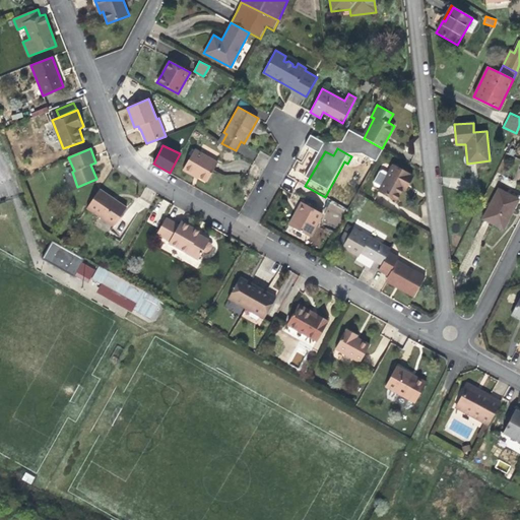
[(194,149),(183,170),(192,175),(193,173),(207,182),(218,163),(194,149)]
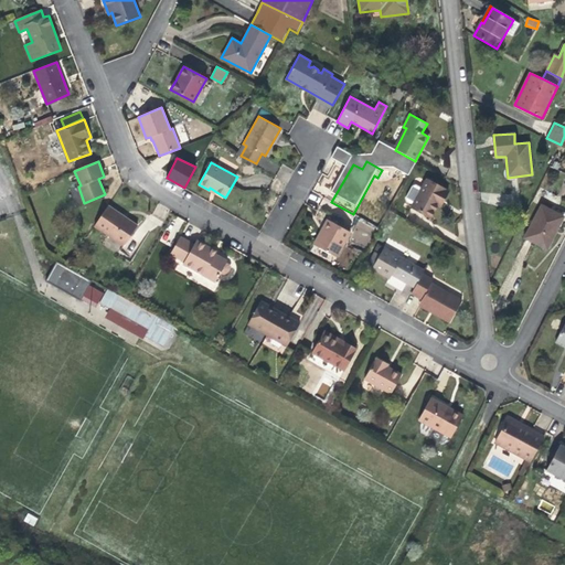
[(432,217),(438,205),(441,199),(444,201),(449,191),(426,180),(422,189),(413,205),(412,206),(432,217)]
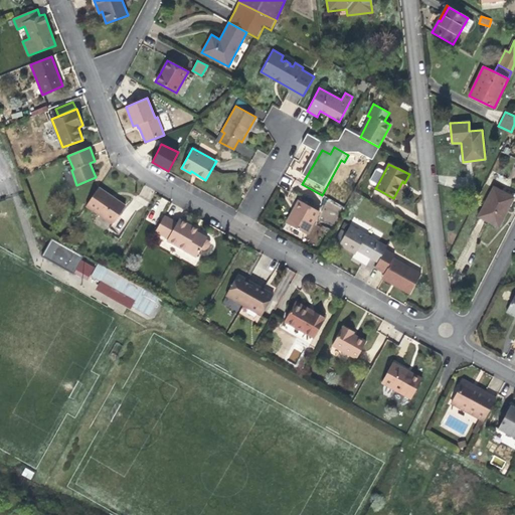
[(370,183),(376,187),(384,172),(378,168),(375,169),(369,180),(370,183)]
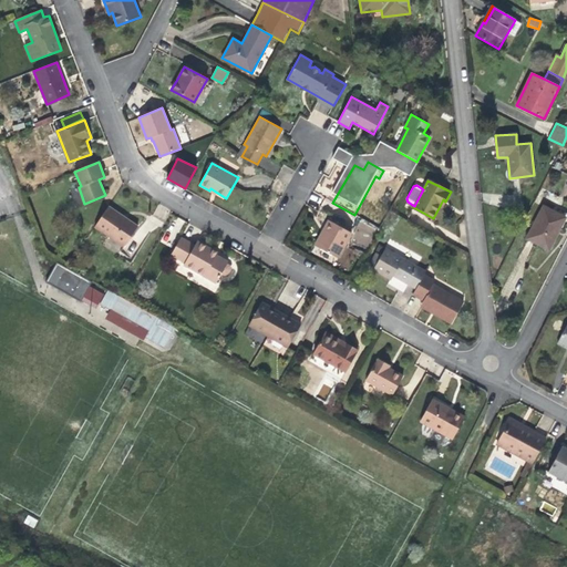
[(111,207),(109,206),(95,227),(99,229),(111,207)]
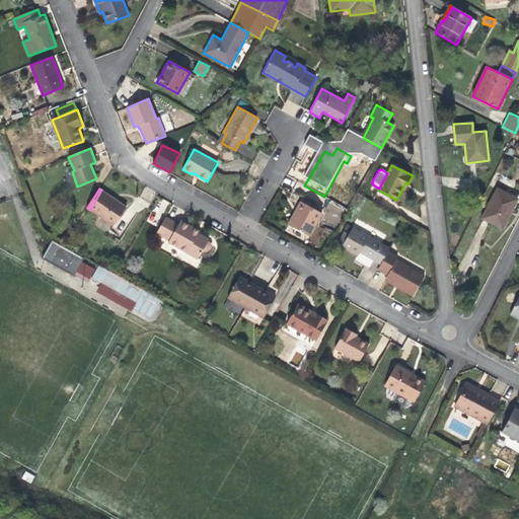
[(498,189),(483,218),(503,228),(517,201),(505,195),(506,194),(498,189)]
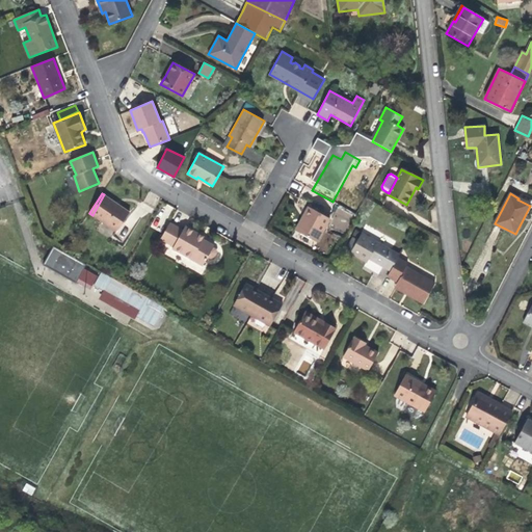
[(129,212),(104,194),(92,215),(116,232),(129,212)]
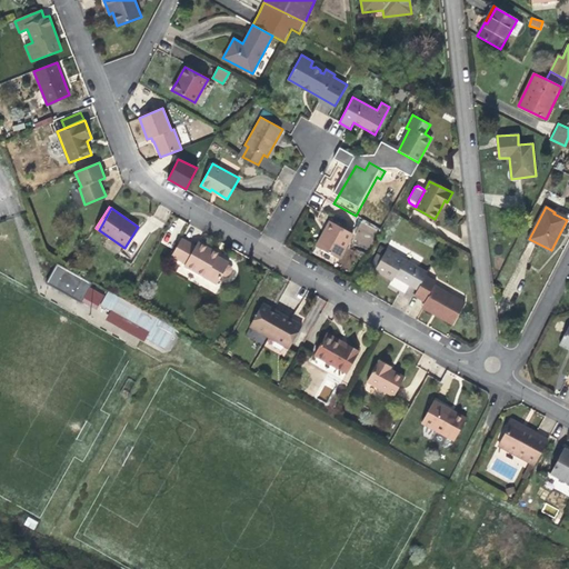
[(327,232),(318,248),(340,260),(355,235),(329,220),(323,230),(327,232)]
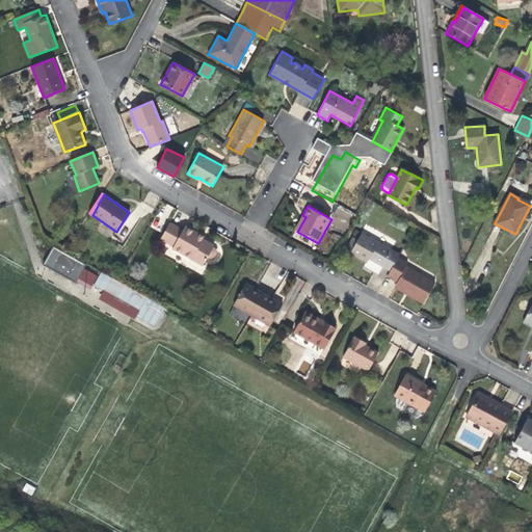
[(335,208),(330,230),(347,233),(351,211),(335,208)]
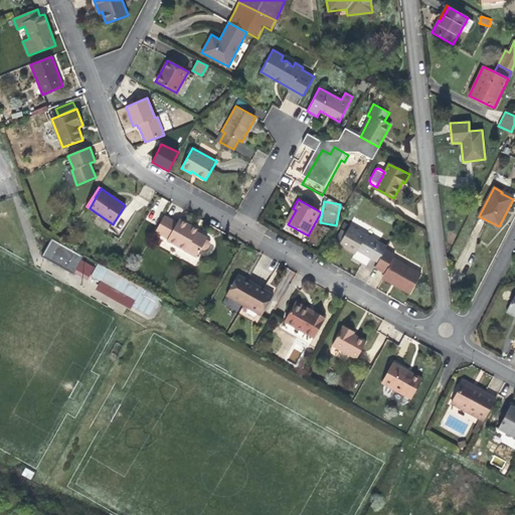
[(285,222),(288,224),(296,210),(293,208),(285,222)]
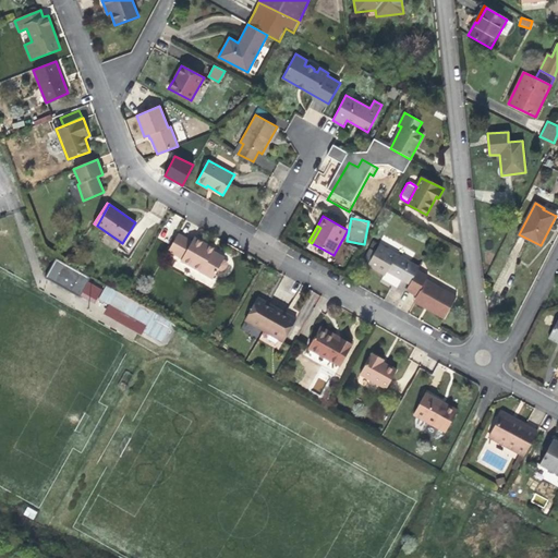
[(225,257),(214,252),(205,246),(206,243),(194,237),(192,242),(178,233),(168,252),(182,259),(181,261),(213,279),(218,270),(220,273),(223,270),(227,265),(226,262),(223,259),(225,257)]
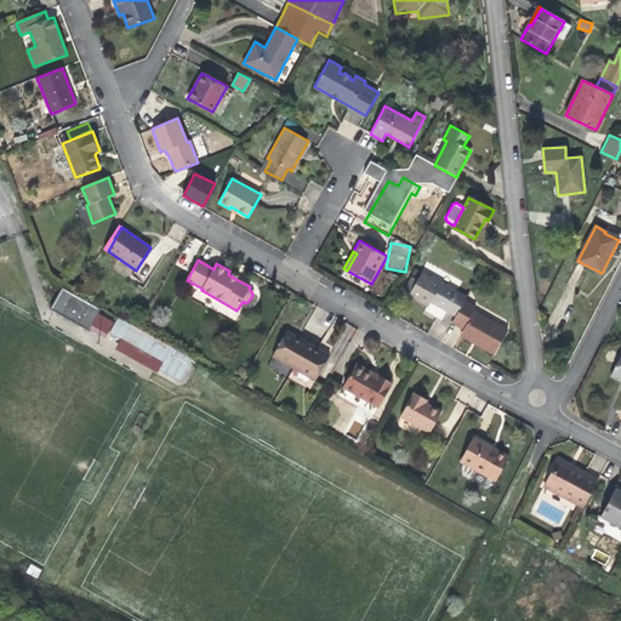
[(465,301),(467,297),(422,272),(417,279),(409,296),(428,307),(431,302),(456,317),(465,301)]
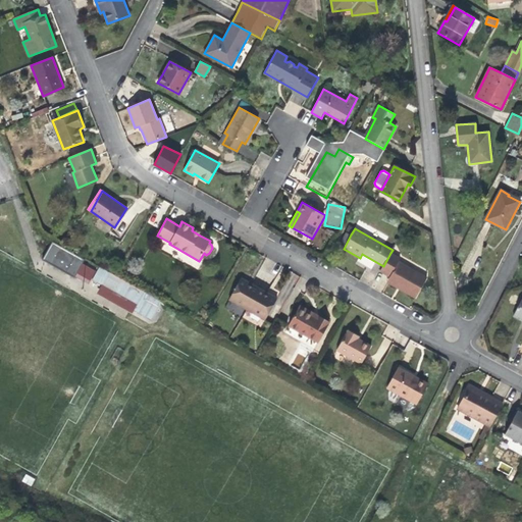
[(338,246),(344,249),(351,235),(347,232),(338,246)]
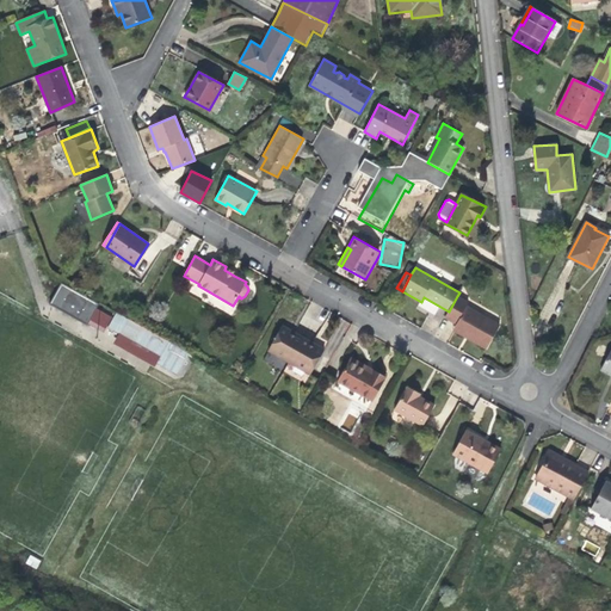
[(80,291),(67,313),(104,333),(107,327),(116,312),(80,291)]
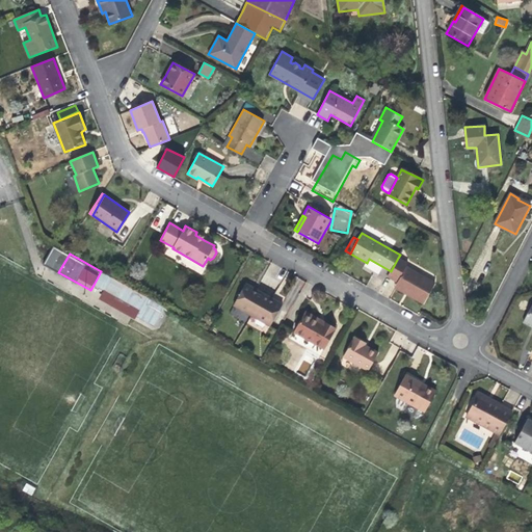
[(391,271),(388,276),(397,282),(396,285),(410,294),(409,296),(424,304),(435,283),(406,267),(408,264),(398,258),(391,271)]
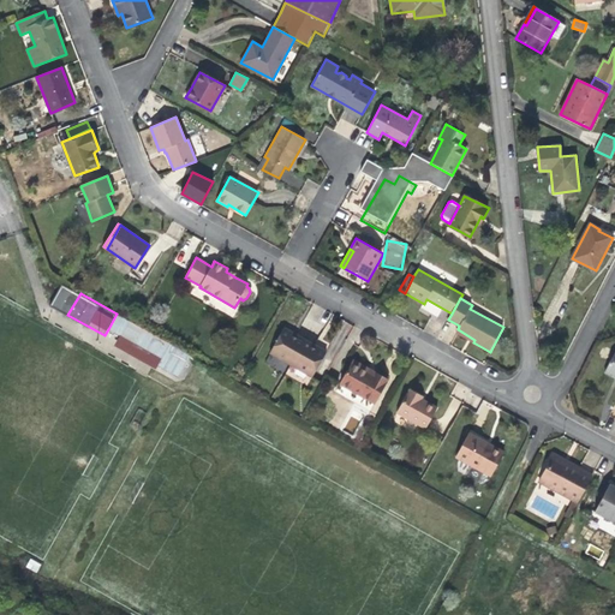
[(190,354),(135,323),(117,314),(108,329),(160,359),(157,364),(179,376),(190,354)]
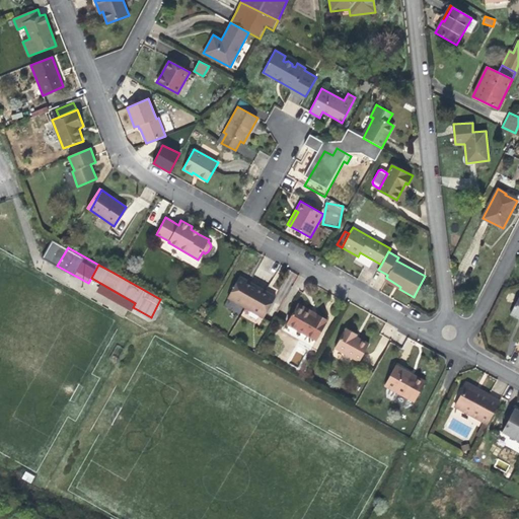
[(227,298),(245,308),(258,286),(240,276),(227,298)]
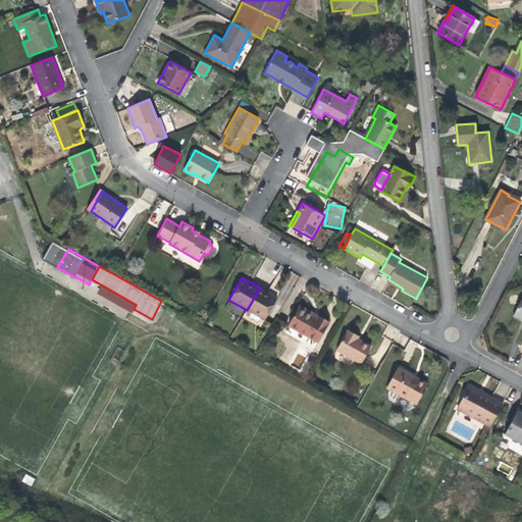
[(403,289),(388,279),(387,282),(402,291),(403,289)]
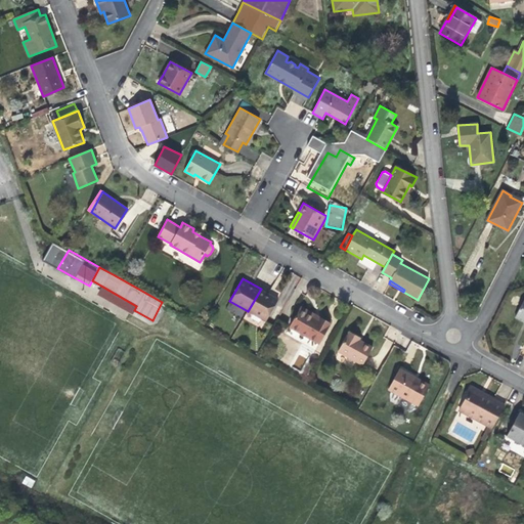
[(261,289),(248,311),(265,321),(278,300),(261,289)]
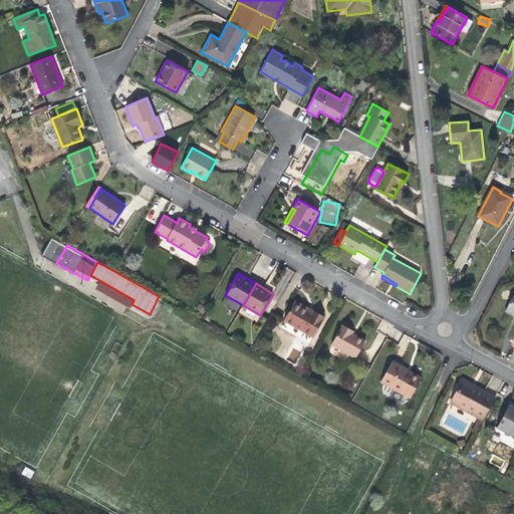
[(513,315),(513,294),(505,311),(513,315)]
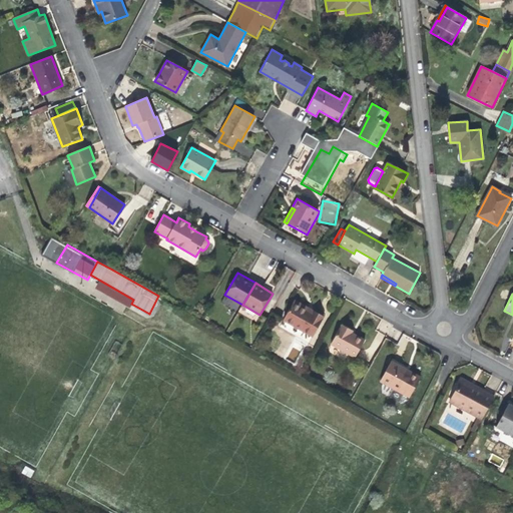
[(294,303),(284,320),(313,336),(324,317),(314,311),(313,314),(294,303)]
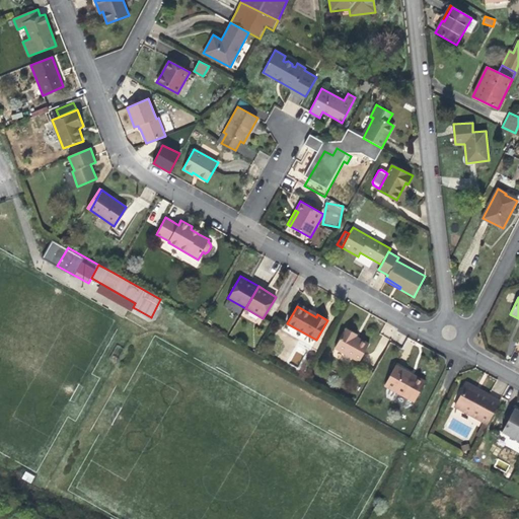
[(346,328),(335,348),(359,362),(369,344),(356,337),(357,335),(346,328)]
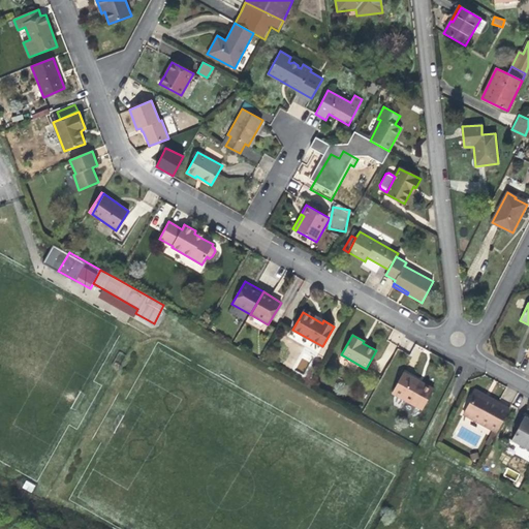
[(403,372),(392,393),(423,410),(434,389),(403,372)]
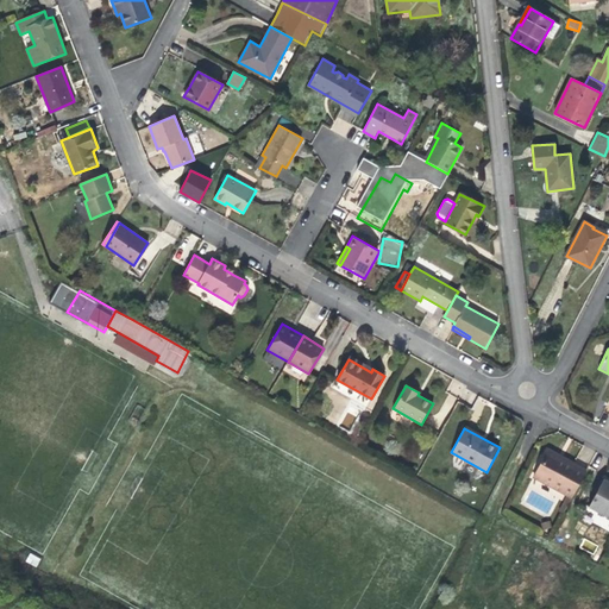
[(567,495),(572,497),(586,471),(569,462),(547,450),(533,476),(567,495)]
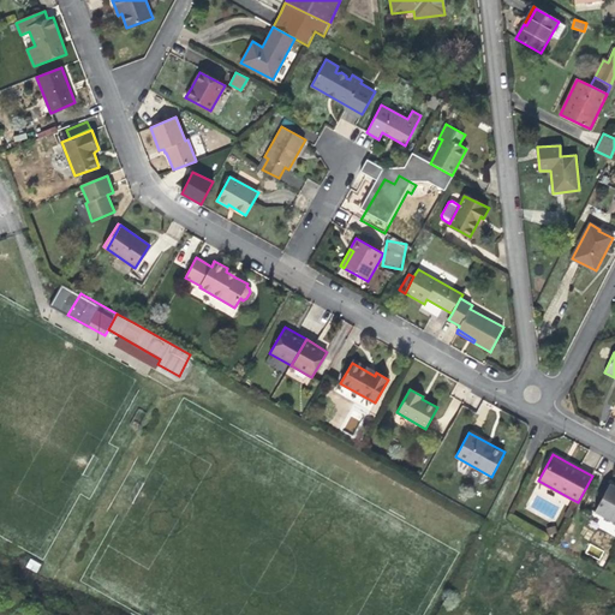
[(595,512),(614,523),(614,485),(610,484),(595,512)]
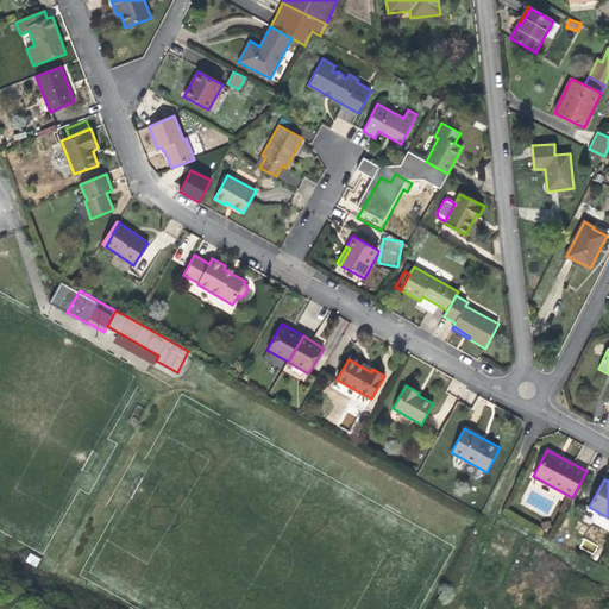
[(559,510),(564,513),(572,497),(567,495),(559,510)]
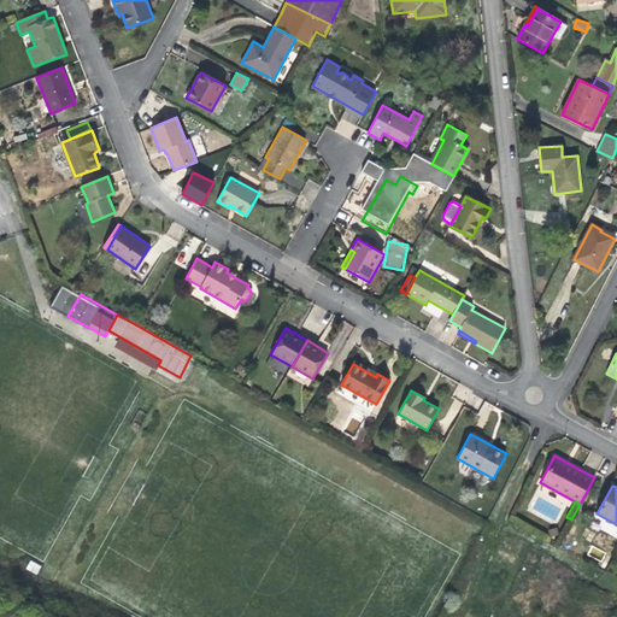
[(30,560),(27,569),(37,574),(41,565),(30,560)]
